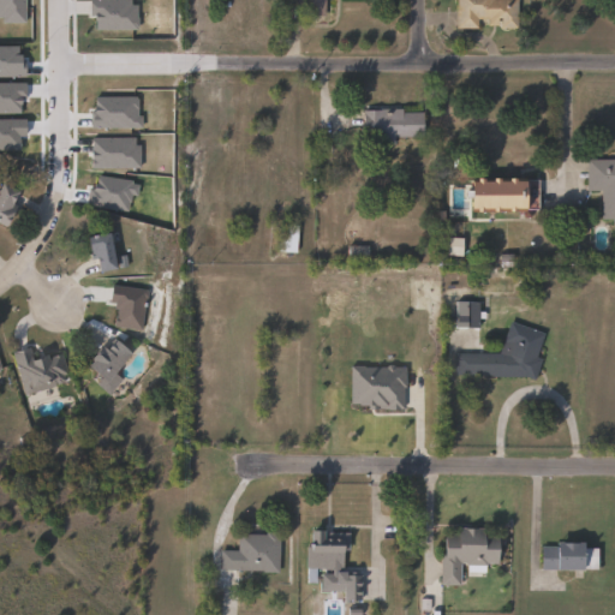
[(327,0),(327,15),(308,15),(308,0),(327,0)]
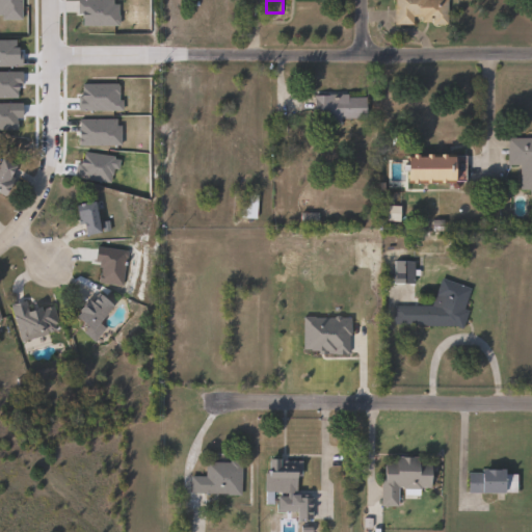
[(451,0),(451,24),(435,23),(435,22),(425,21),(425,15),(416,15),(416,24),(397,24),(397,0),(451,0)]
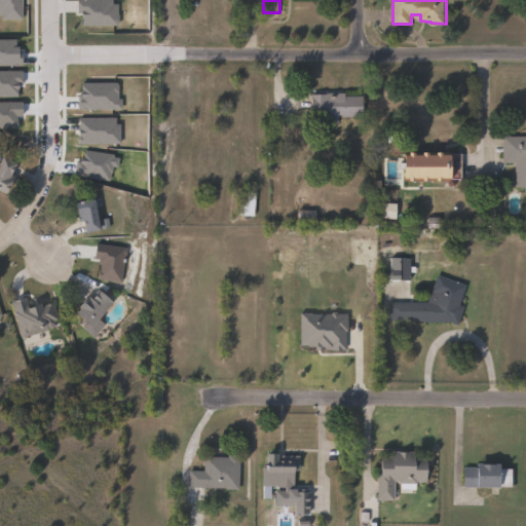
[(346,92),(346,95),(364,96),(364,116),(340,116),(340,121),(317,121),(317,116),(312,116),(312,94),(327,94),(327,92),(346,92)]
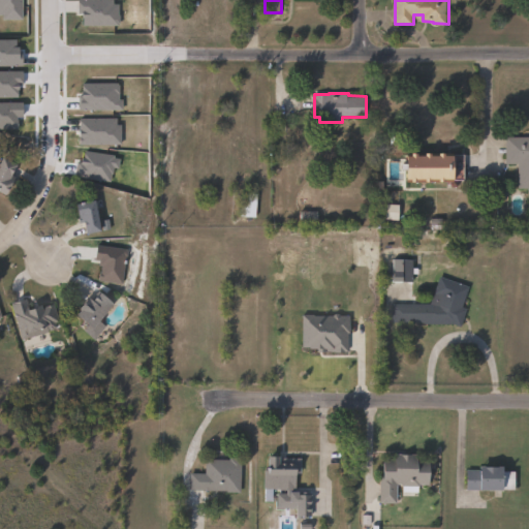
[(528,188),(519,188),(519,163),(507,163),(507,136),(528,136),(528,188)]
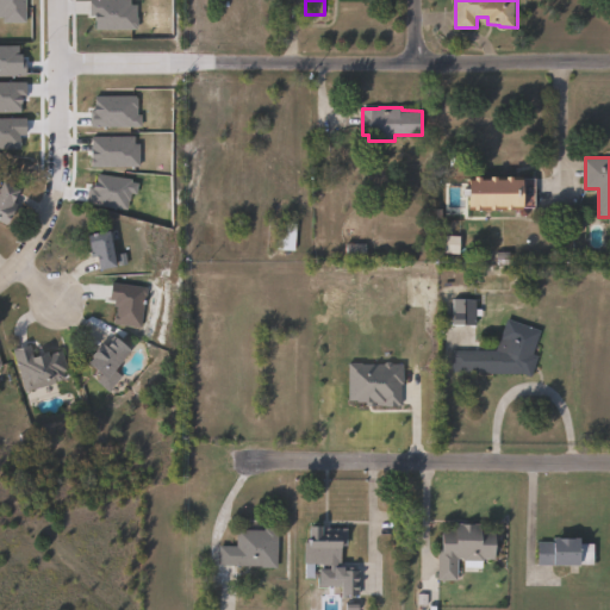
[(520,175),(520,178),(530,178),(530,206),(520,206),(520,209),(512,209),(512,205),(503,205),(503,209),(497,207),(497,206),(487,206),(487,209),(480,209),(480,205),(474,205),(474,178),(480,178),(480,175),(487,175),(487,178),(496,178),(496,175),(503,175),(503,179),(512,179),(512,175),(520,175)]
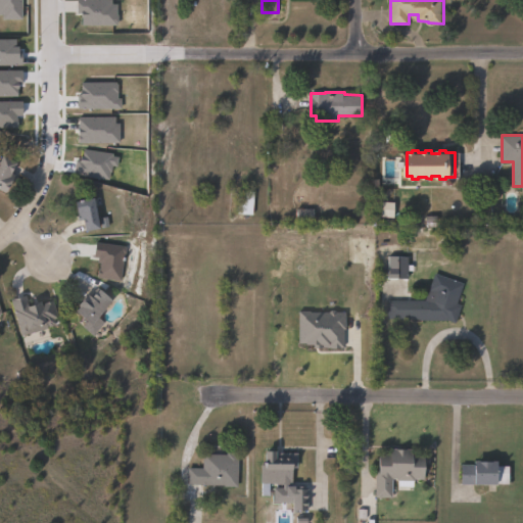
[(13,185),(8,192),(0,187),(0,165),(6,155),(19,162),(13,174),(17,176),(12,184),(13,185)]
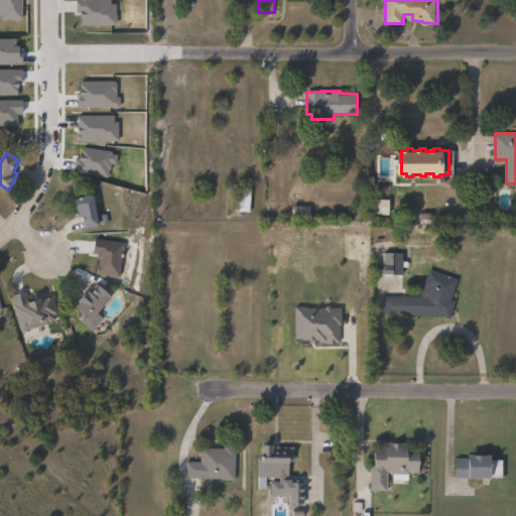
[(253,188),(251,213),(236,212),(237,187),(253,188)]
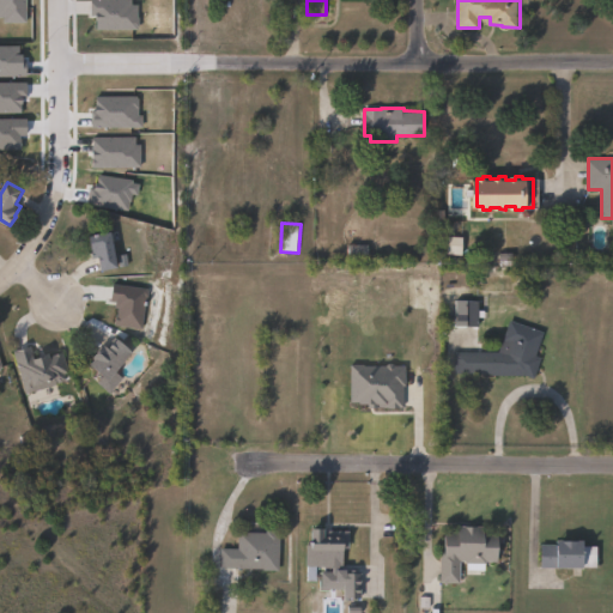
[(113,231),(120,267),(103,271),(101,258),(93,259),(91,249),(93,248),(91,236),(113,231)]
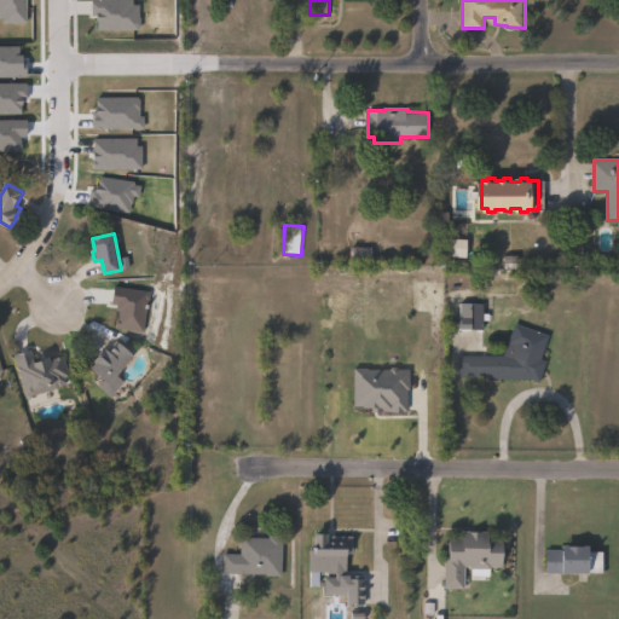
[(148,300),(144,331),(119,329),(119,328),(117,328),(119,319),(120,319),(121,311),(117,311),(117,305),(114,304),(116,287),(149,291),(151,294),(150,299),(148,300)]
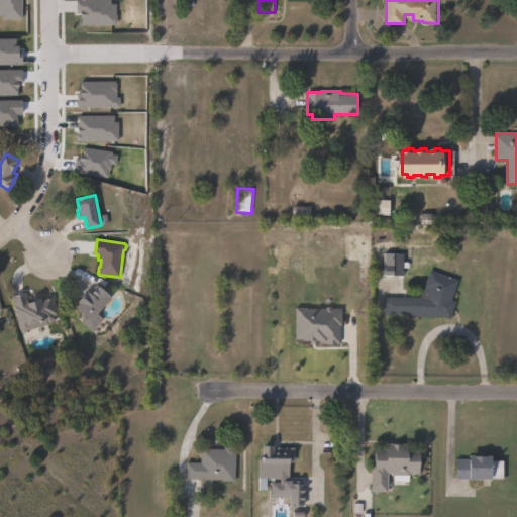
[(406,253),(405,275),(385,274),(386,253),(406,253)]
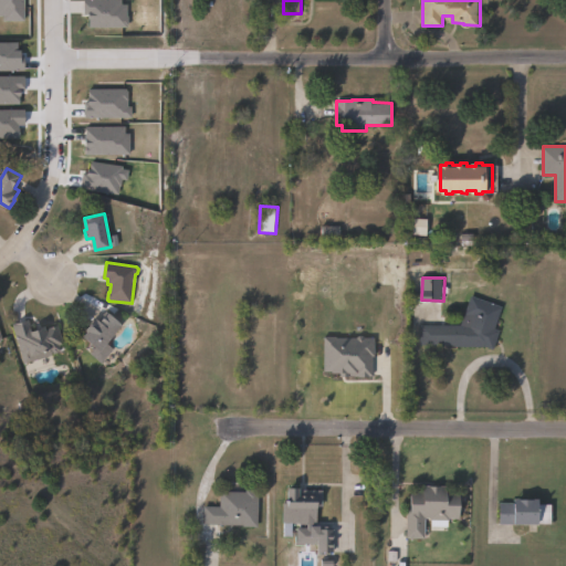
[(501,331),(494,350),(486,346),(420,345),(420,324),(461,324),(472,296),(503,306),(496,328),(501,331)]
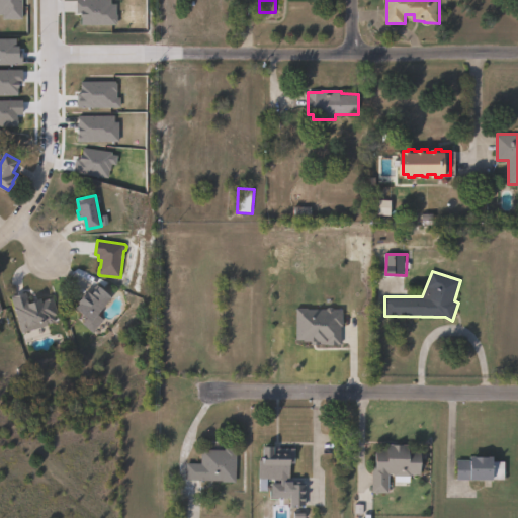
[(102,285),(115,297),(94,322),(78,308),(82,304),(80,301),(90,290),(94,294),(102,285)]
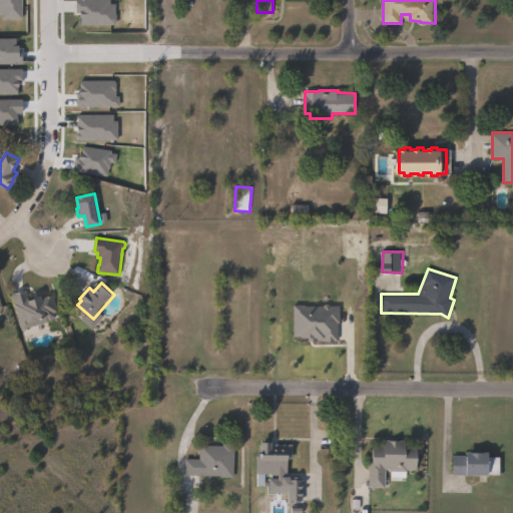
[(27,290),(30,301),(36,299),(36,298),(42,296),(43,298),(52,295),(57,311),(54,312),(56,319),(22,329),(12,294),(27,290)]
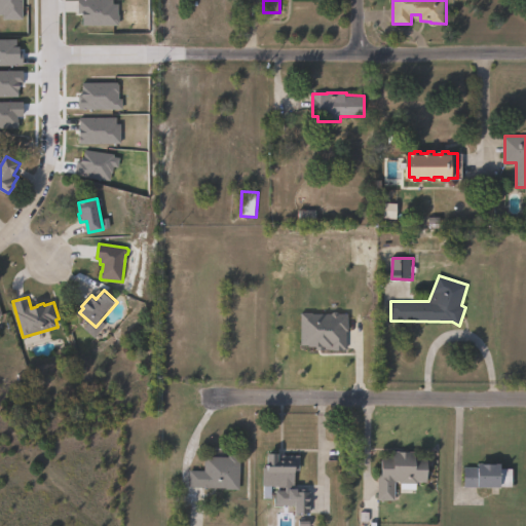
[(417,452),(417,457),(429,457),(428,482),(418,482),(418,484),(402,483),(402,481),(396,481),(395,500),(379,500),(380,474),(381,474),(382,456),(395,456),(395,451),(417,452)]
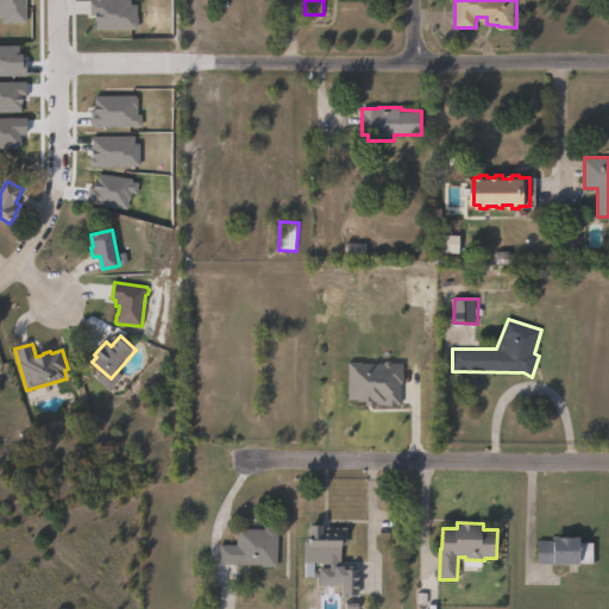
[(327,525),(327,527),(347,527),(347,547),(343,547),(343,564),(305,563),(306,541),(313,541),(313,525),(327,525)]
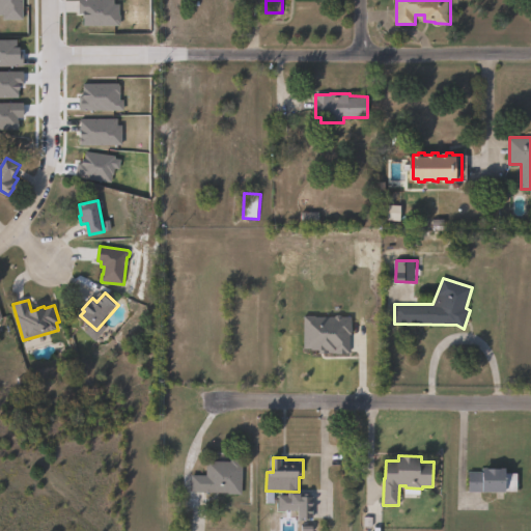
[(244,459),(243,495),(228,495),(228,493),(191,492),(192,474),(206,475),(207,460),(232,462),(232,459),(244,459)]
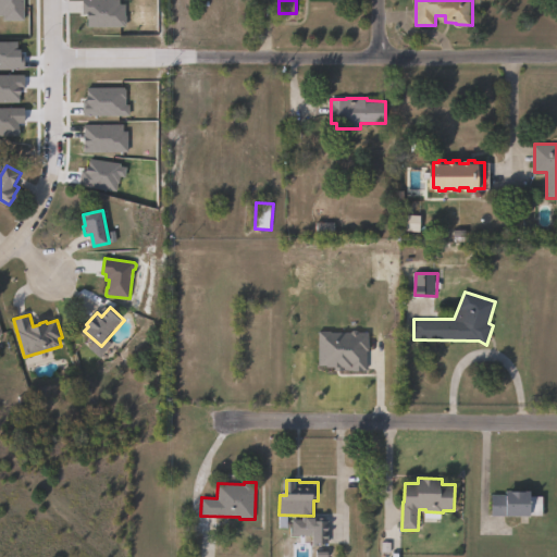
[(534,492),(534,496),(545,496),(545,516),(533,516),(533,517),(493,516),(493,495),(505,495),(505,492),(510,492),(510,491),(516,491),(516,492),(529,492),(534,492)]
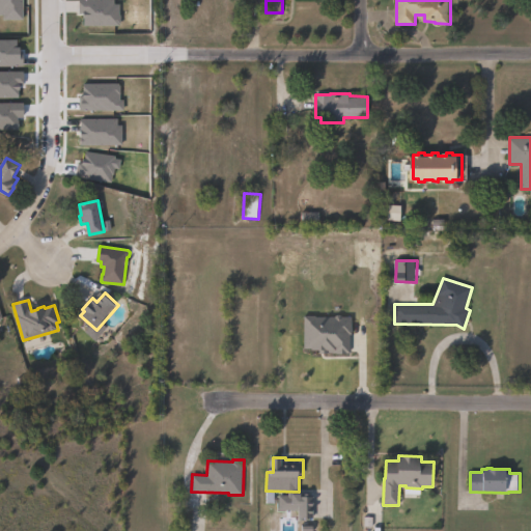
[(314,497),(313,519),(299,519),(300,497),(314,497)]
